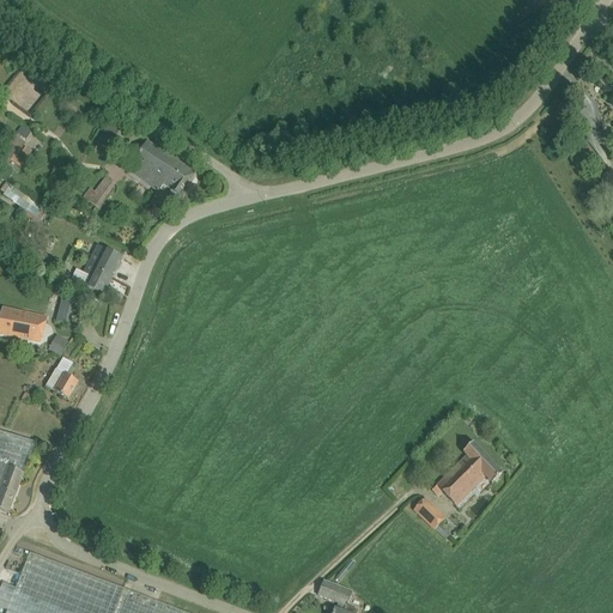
[(13,103),(10,109),(20,116),(24,111),(13,103)]
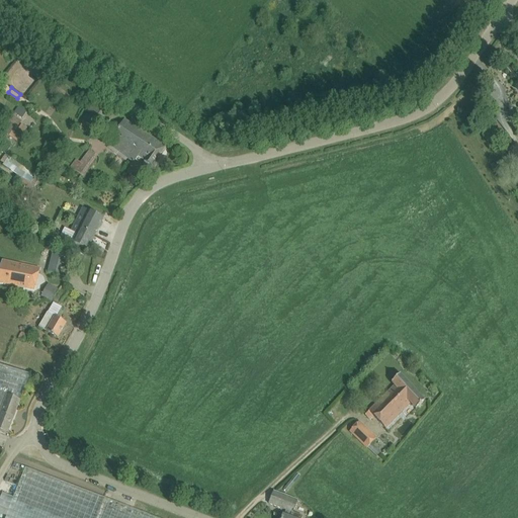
[(12,119),(24,114),(21,104),(8,109),(12,119)]
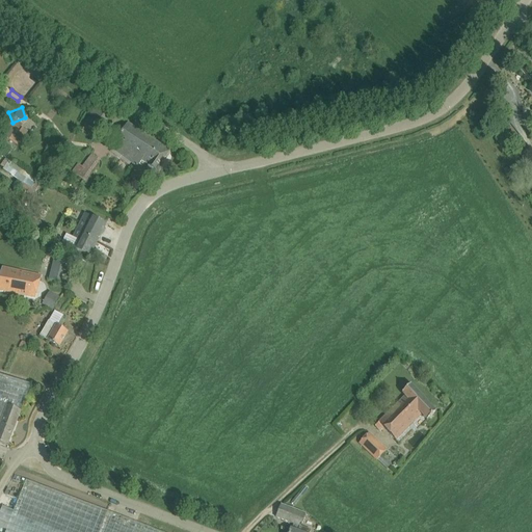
[(96,108),(90,116),(85,125),(98,133),(108,115),(96,108)]
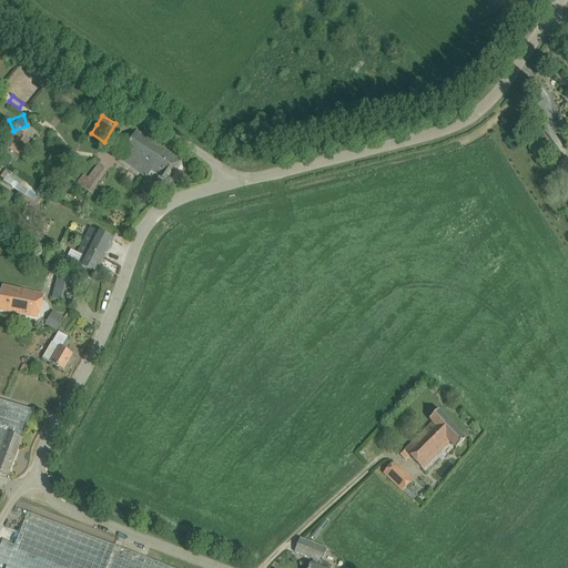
[(182,162),(137,132),(121,159),(149,180),(153,172),(160,176),(159,178),(166,183),(182,162)]
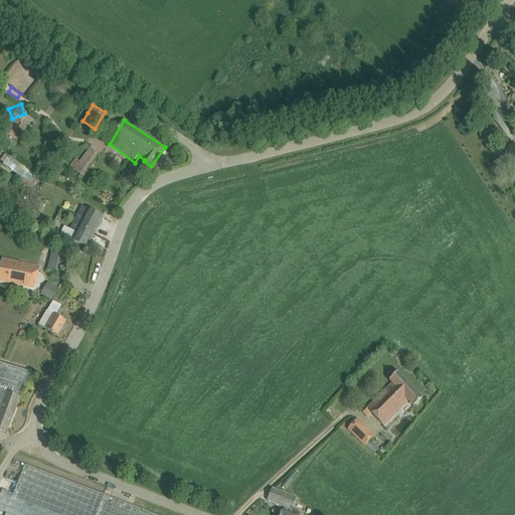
[(29,125),(22,122),(19,128),(15,126),(9,122),(2,132),(9,137),(19,143),(29,125)]
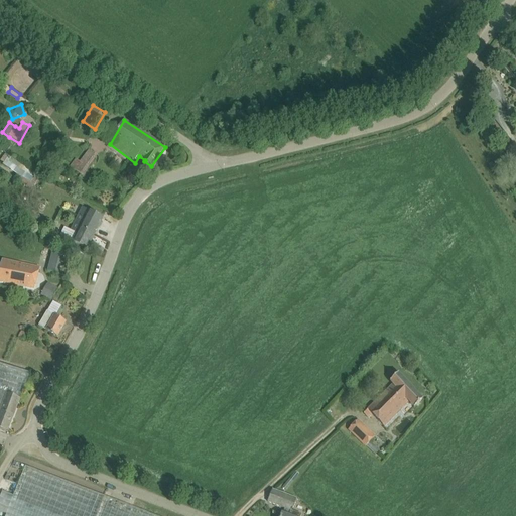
[(76,159),(71,167),(82,176),(97,155),(90,150),(81,163),(76,159)]
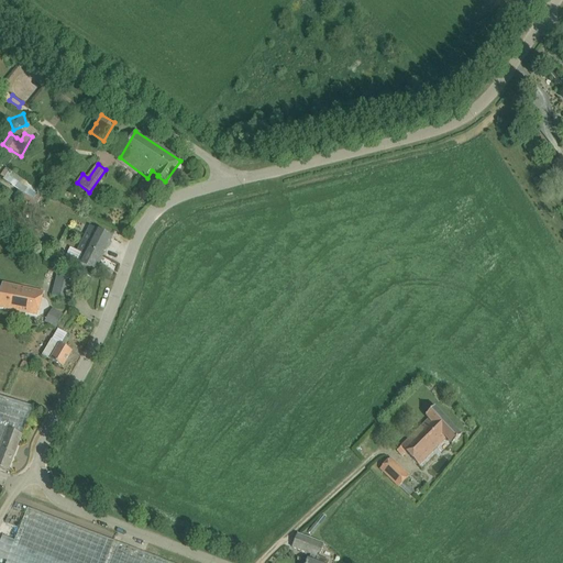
[(26,196),(39,205),(45,194),(10,170),(3,180),(26,196)]
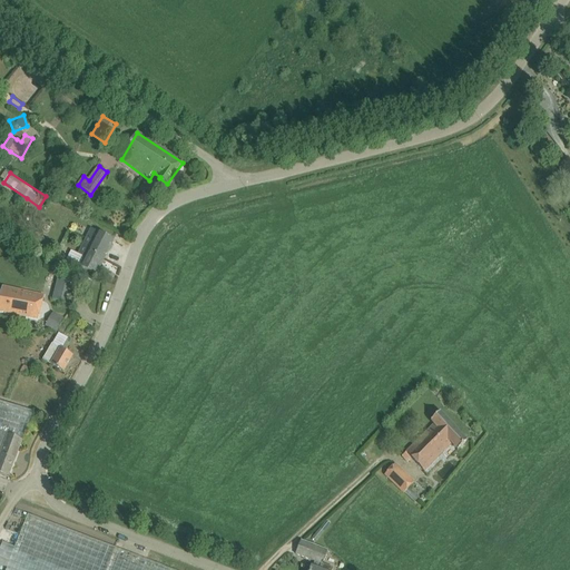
[(114,241),(91,229),(79,254),(86,257),(80,268),(96,276),(114,241)]
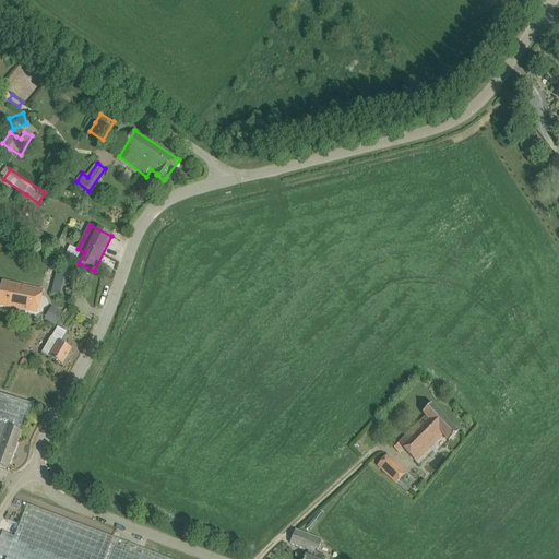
[(68,258),(57,252),(52,262),(63,268),(68,258)]
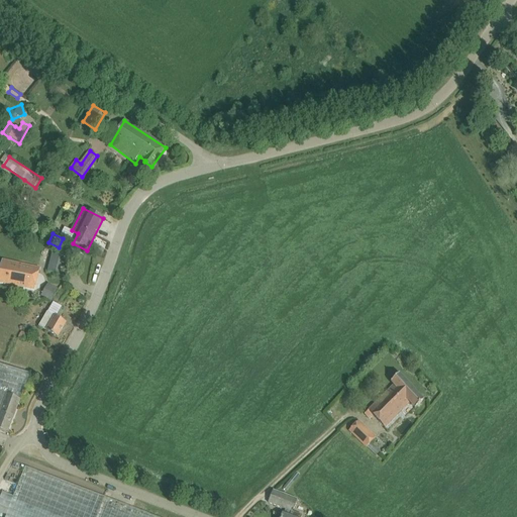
[(47,273),(55,275),(64,277),(69,256),(53,252),(47,273)]
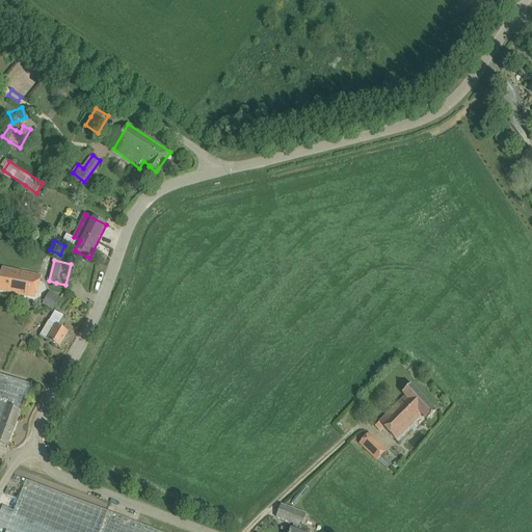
[(2,267),(0,274),(0,290),(35,299),(42,276),(2,267)]
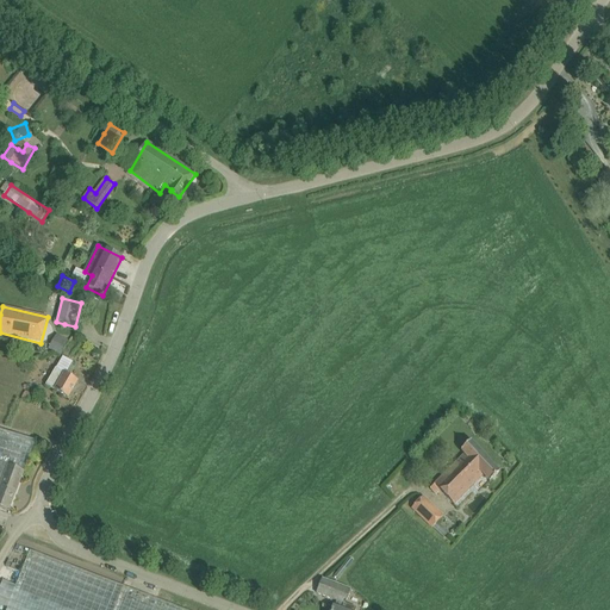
[(61,355),(68,342),(67,342),(56,336),(49,350),(61,355)]
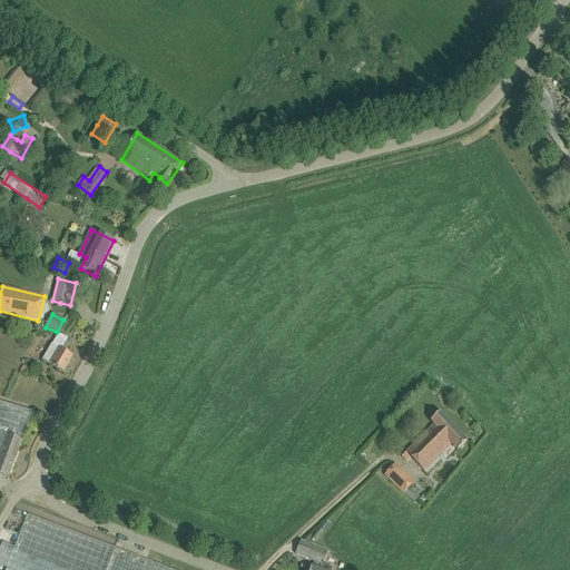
[(69,316),(58,332),(64,336),(76,321),(69,316)]
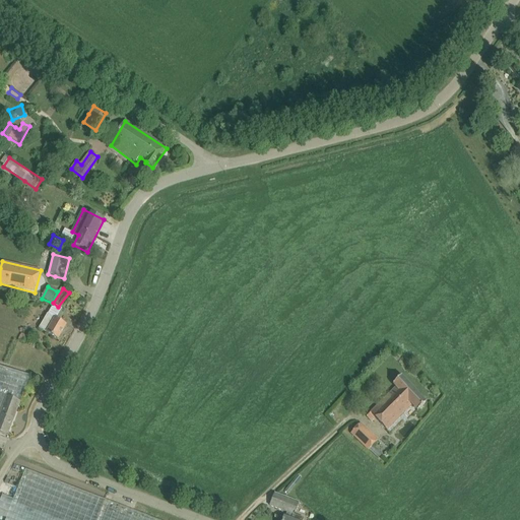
[(66,325),(62,323),(56,319),(62,310),(54,305),(48,314),(40,328),(47,332),(47,333),(58,340),(66,325)]
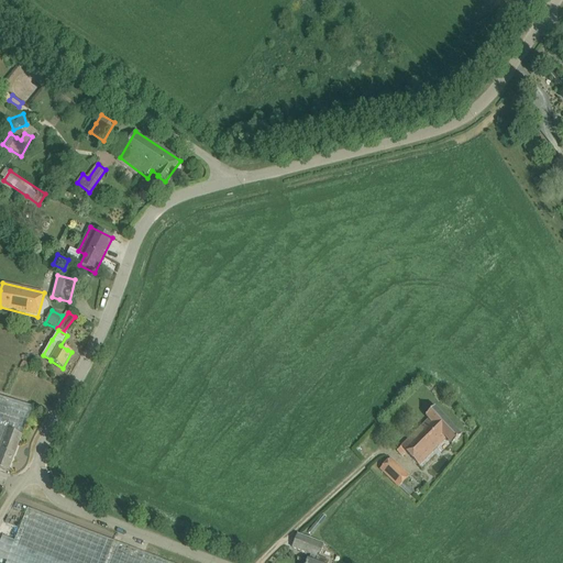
[(20,368),(25,371),(29,364),(23,362),(20,368)]
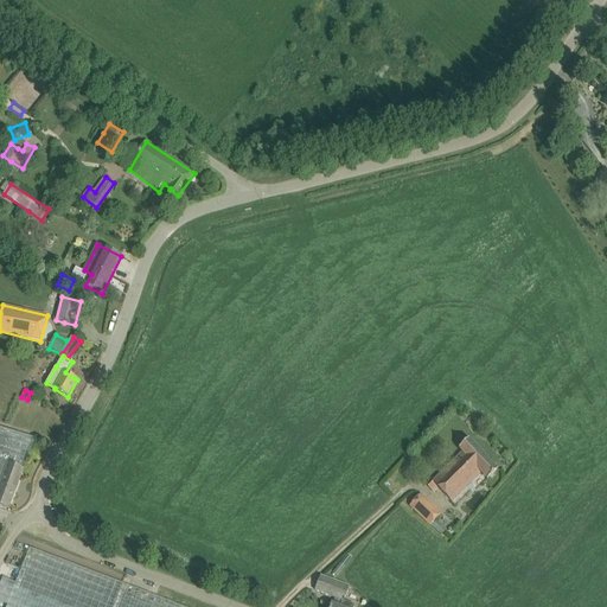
[(0,460),(24,470),(34,439),(0,427),(0,460)]
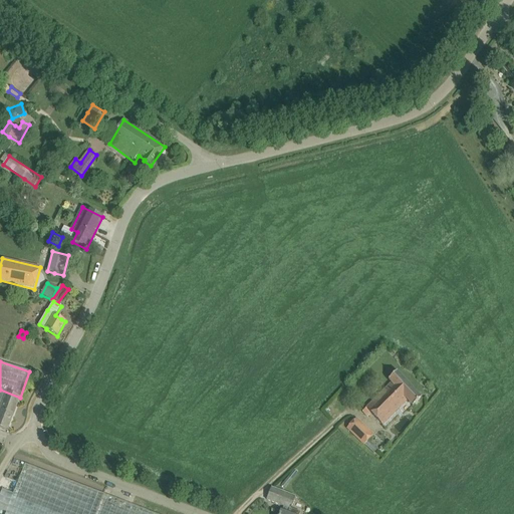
[(422,398),(397,371),(389,379),(392,383),(362,413),(366,417),(370,413),(381,425),(408,400),(414,406),(422,398)]
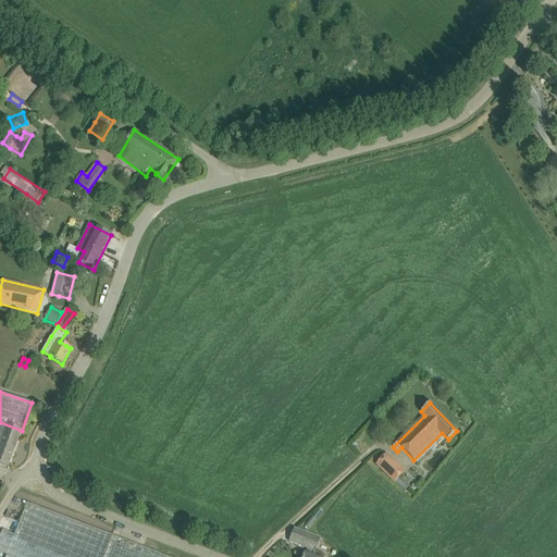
[(0,463),(8,467),(22,431),(0,422),(0,463)]
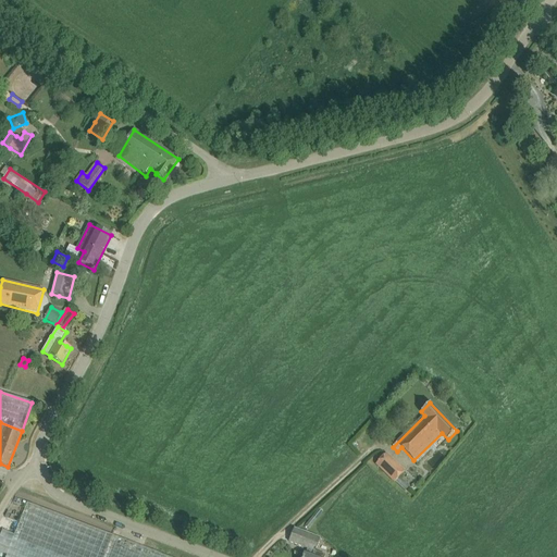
[(376,465),(384,472),(395,482),(405,472),(386,455),(387,454),(386,454),(376,465)]
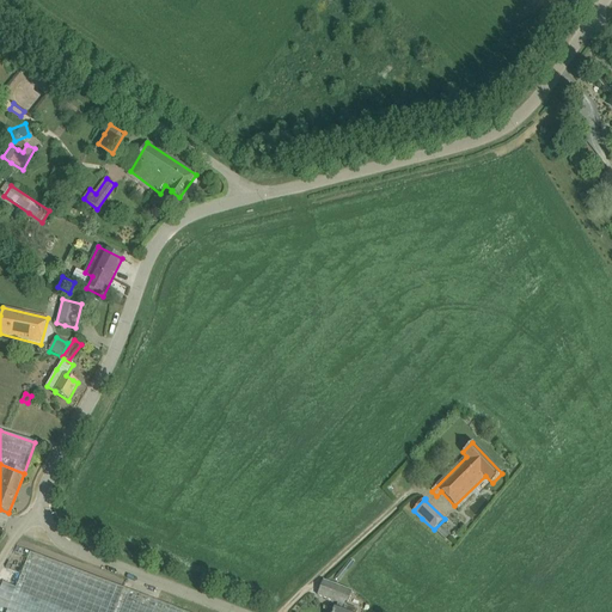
[(184,611),(30,552),(6,611),(184,611)]
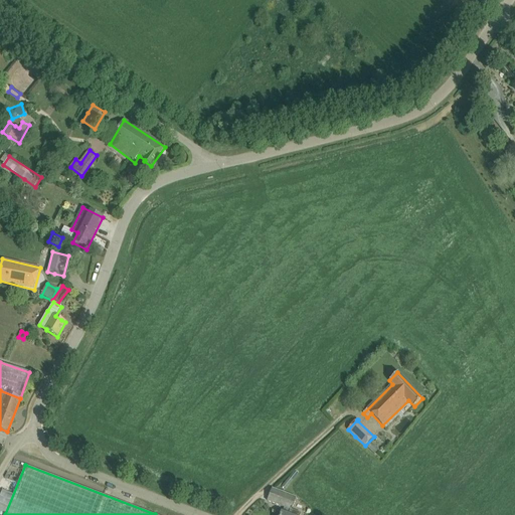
[(296,470),(285,482),(283,485),(287,488),(299,473),(296,470)]
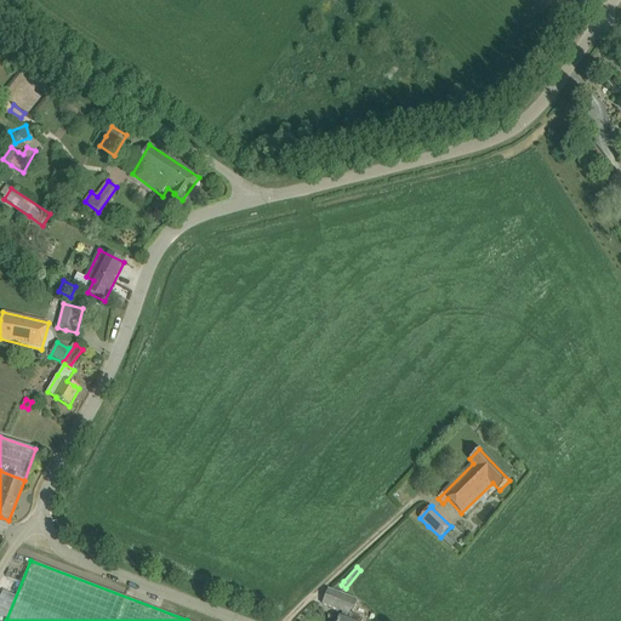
[(363,620),(351,615),(357,602),(328,590),(323,604),(343,613),(339,620),(363,620)]
